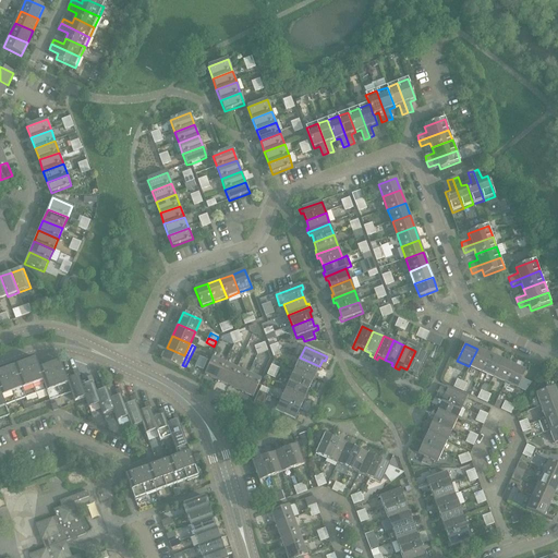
[(179,368),(184,355),(167,348),(161,360),(179,368)]
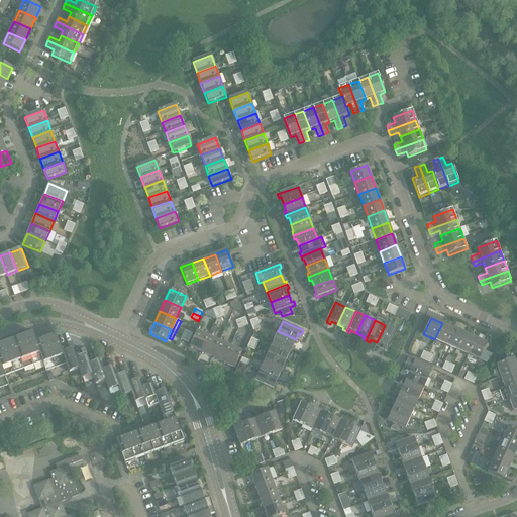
[(453,328),(442,323),(434,339),(445,344),(453,328)]
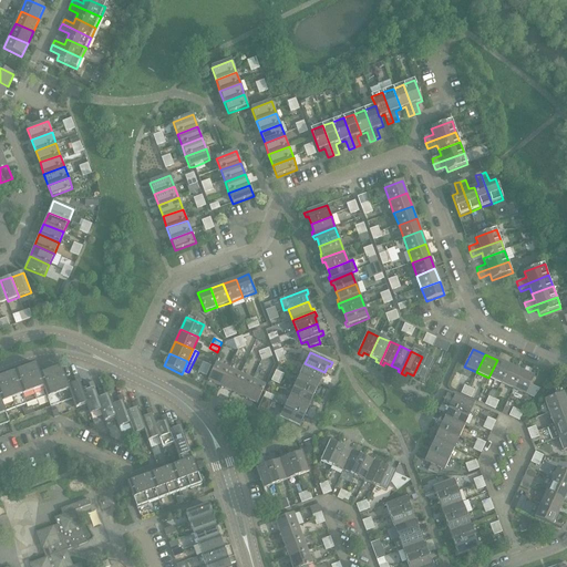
[(434,361),(422,357),(413,375),(421,379),(420,381),(423,383),(434,361)]
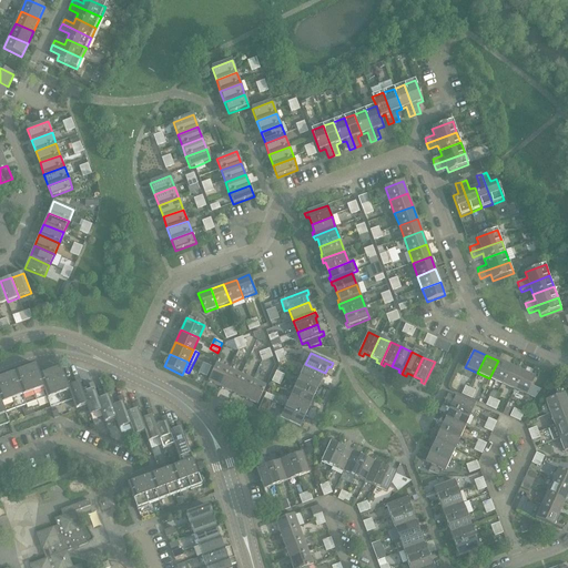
[(489,378),(501,384),(510,366),(498,361),(489,378)]
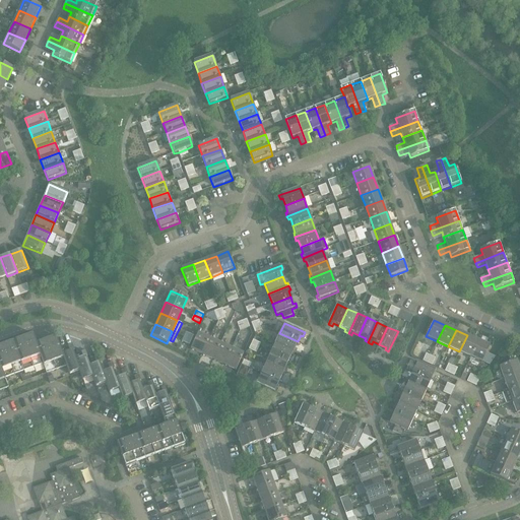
[(186,332),(184,337),(191,340),(193,336),(186,332)]
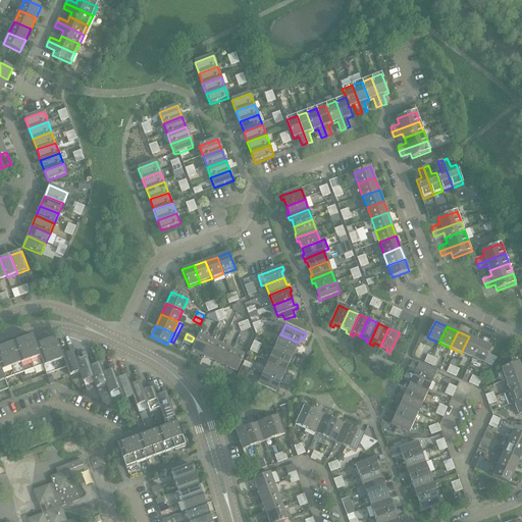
[(192,351),(203,356),(210,340),(199,334),(192,351)]
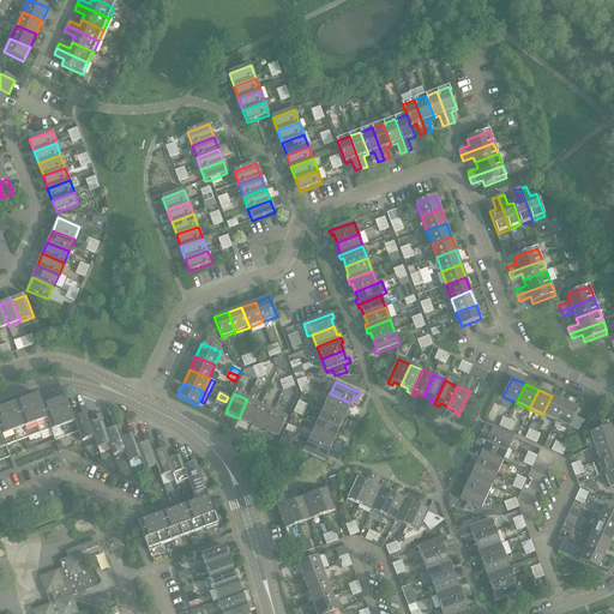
[(348,411),(351,403),(330,393),(325,405),(349,416),(350,413),(348,411)]
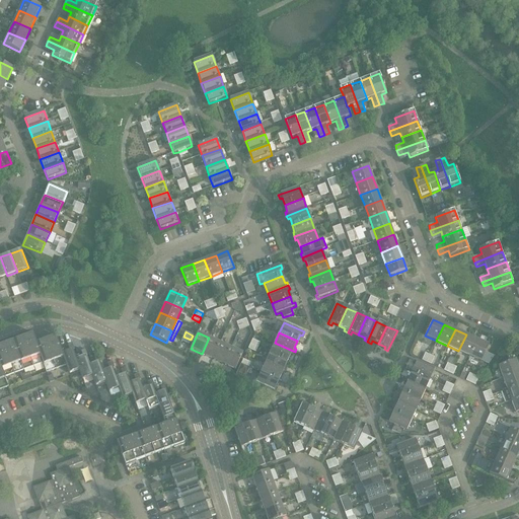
[(36,344),(35,341),(32,334),(0,345),(0,389),(8,387),(4,377),(43,364),(46,373),(66,366),(67,365),(62,354),(56,337),(36,344)]
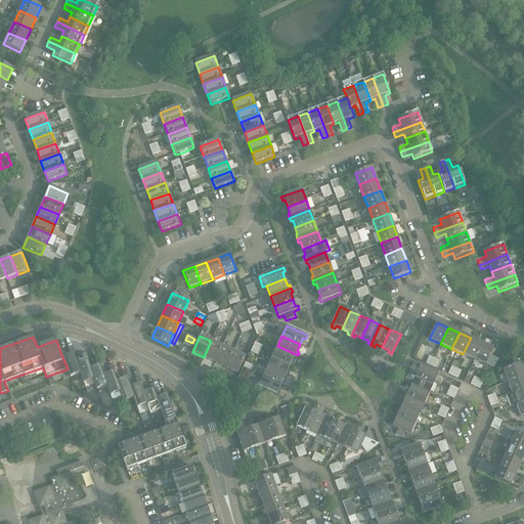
[(482,343),(471,338),(463,354),(474,359),(482,343)]
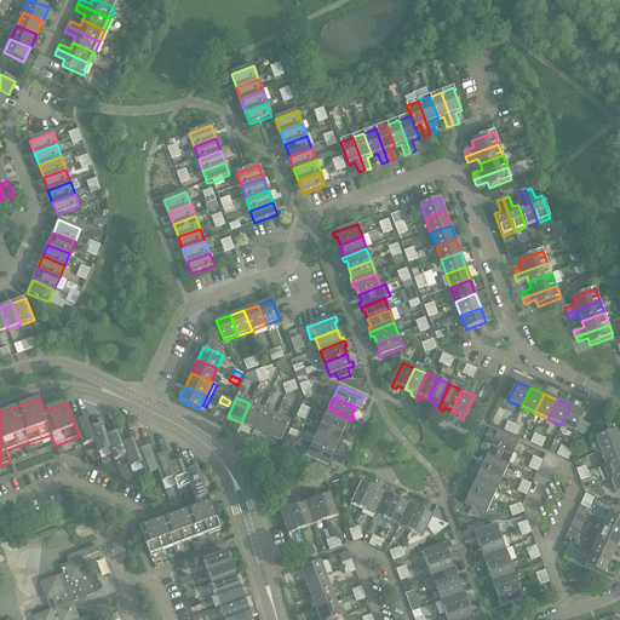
[(228,406),(219,402),(217,407),(225,412),(228,406)]
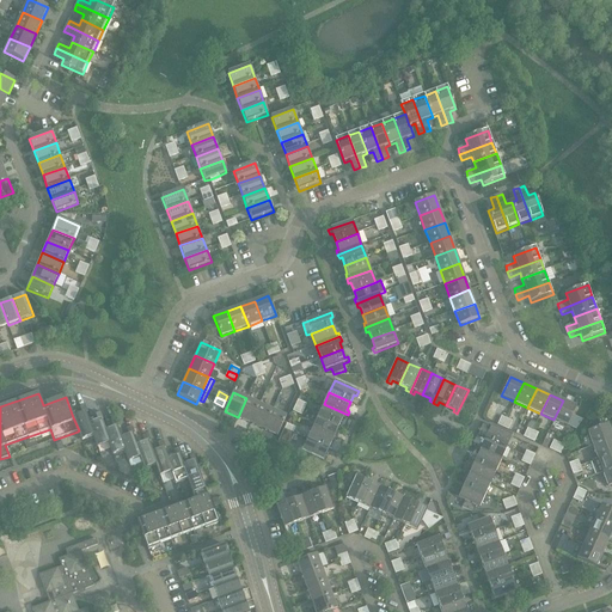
[(251,423),(259,404),(246,398),(238,417),(251,423)]
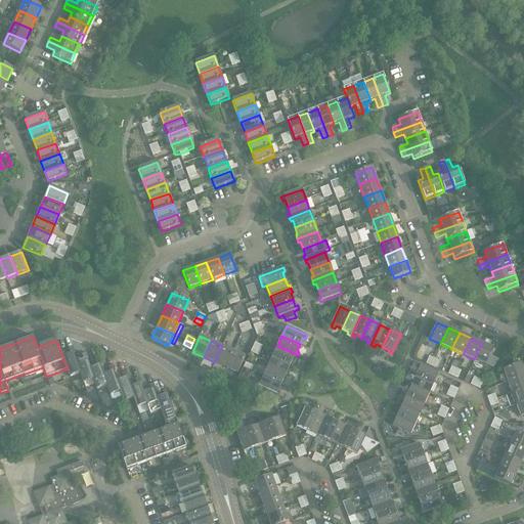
[(493,349),(482,343),(474,359),(486,365),(493,349)]
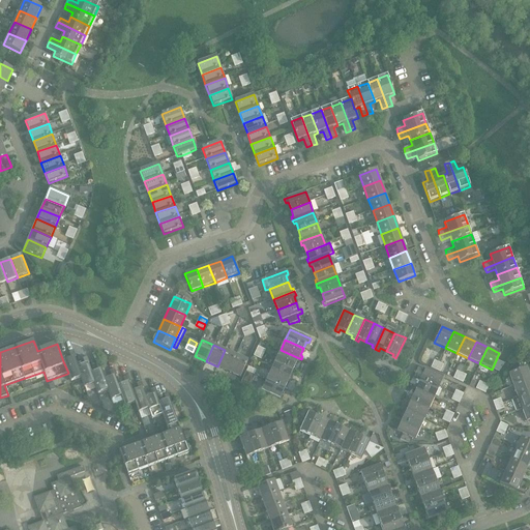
[(236,355),(225,350),(217,366),(229,372),(236,355)]
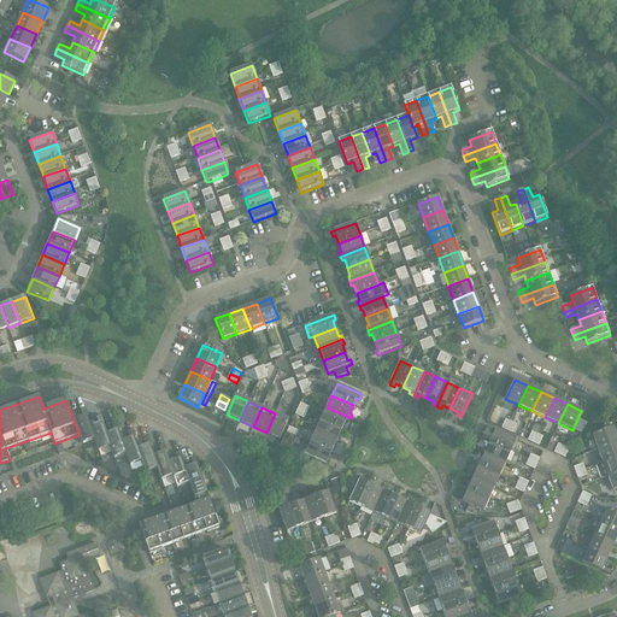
[(348,423),(351,418),(327,407),(321,419),(342,429),(346,422),(348,423)]
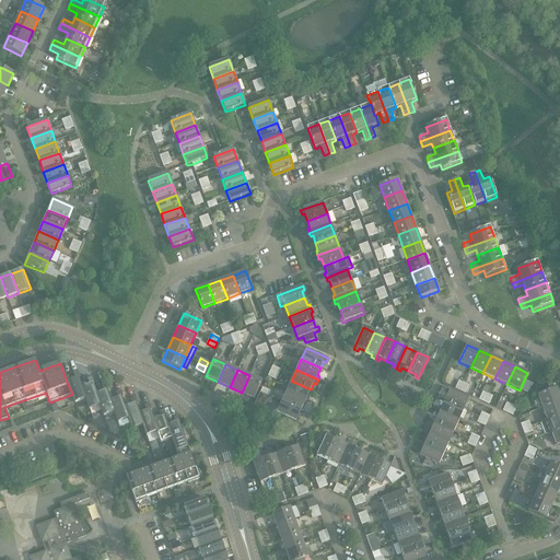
[(74,404),(84,399),(85,399),(81,388),(82,388),(78,377),(80,377),(78,371),(73,372),(76,378),(67,382),(72,394),(71,395),(74,404)]
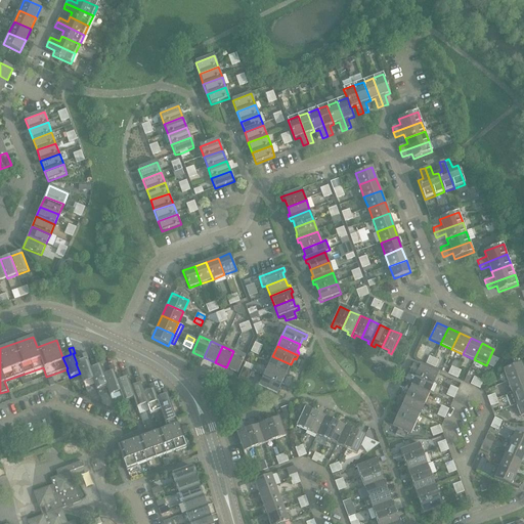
[(245,356),(233,351),(226,367),(237,373),(245,356)]
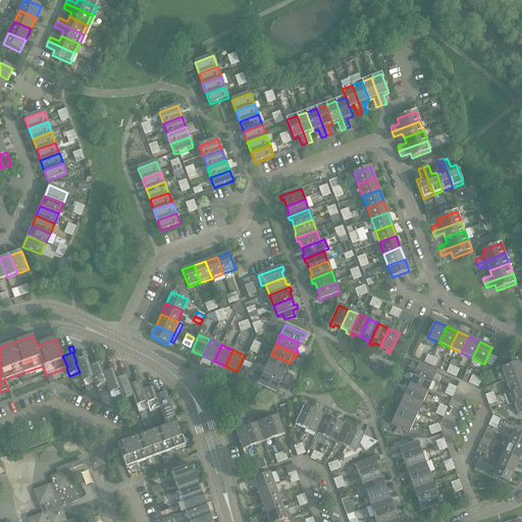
[(83,382),(92,378),(93,378),(89,368),(90,368),(86,359),(88,358),(86,352),(82,354),(84,360),(76,362),(75,362),(80,372),(79,372),(83,382)]
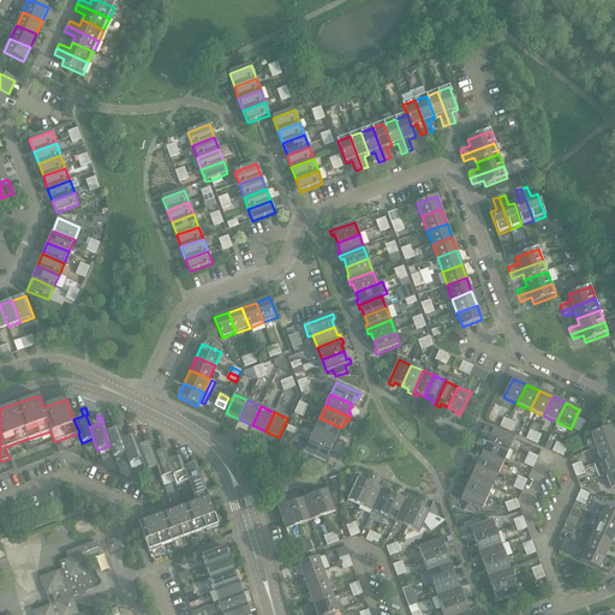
[(338,436),(341,428),(320,418),(315,430),(339,441),(340,437),(338,436)]
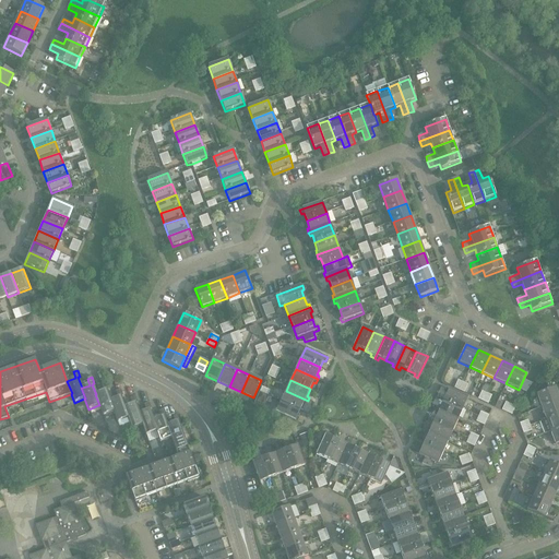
[(459,380),(455,389),(460,391),(464,382),(459,380)]
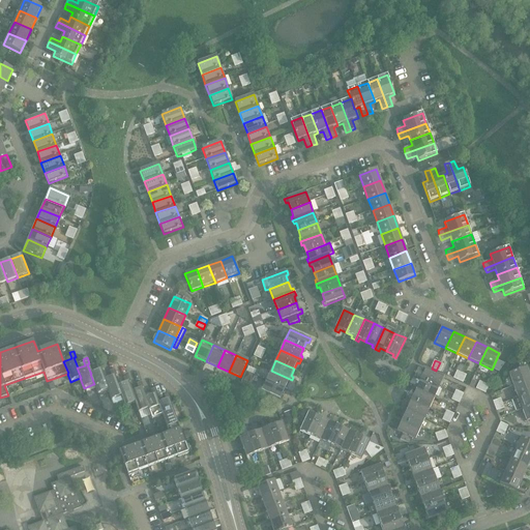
[(440,362),(436,371),(441,373),(444,364),(440,362)]
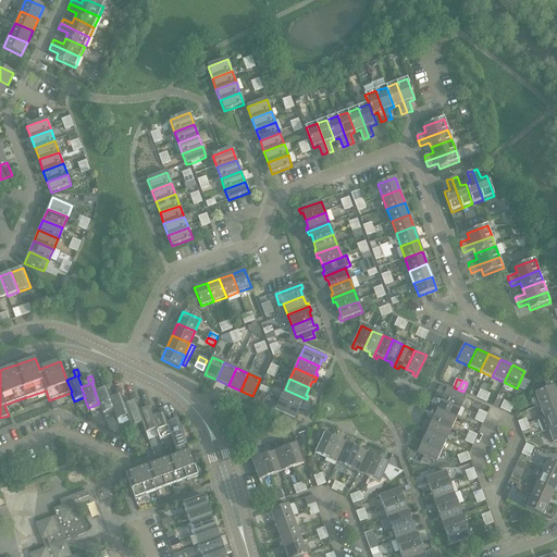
[(102,415),(112,410),(113,410),(109,399),(110,399),(106,390),(108,388),(106,382),(101,384),(103,390),(96,393),(95,393),(99,404),(98,404),(102,415)]
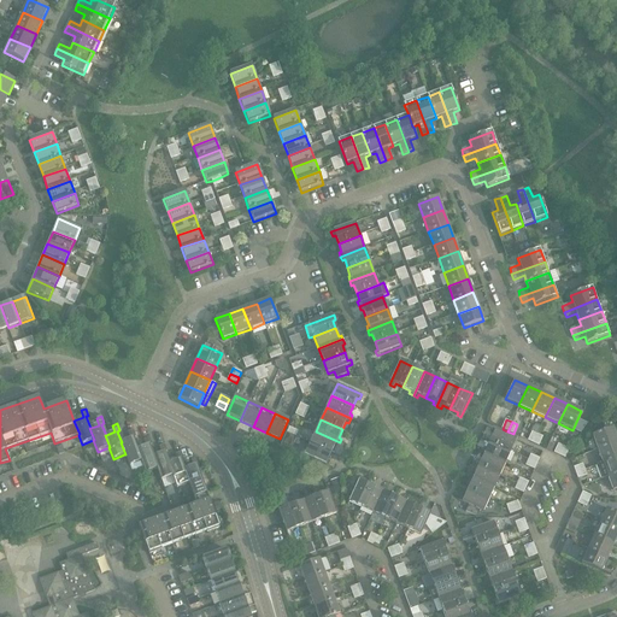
[(598,450),(616,442),(616,440),(612,428),(593,435),(598,450)]
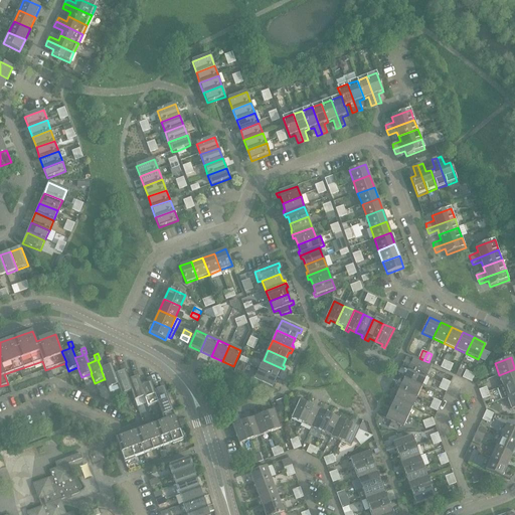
[(411,363),(408,369),(426,377),(432,367),(411,358),(409,362),(411,363)]
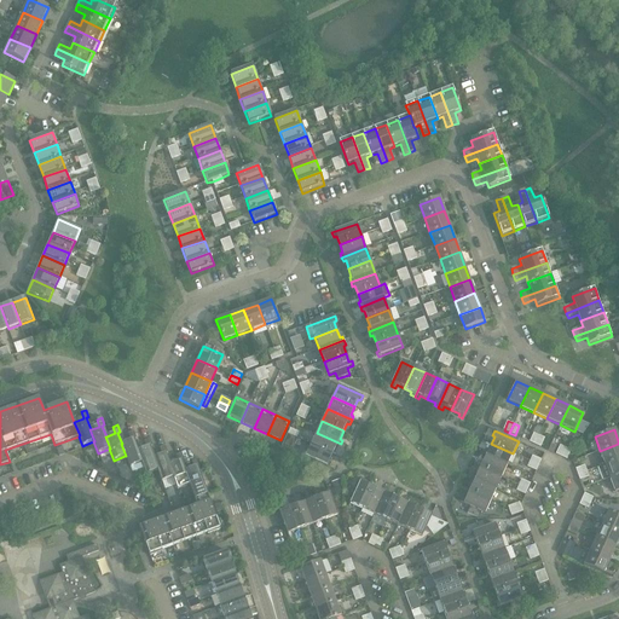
[(125,456),(132,474),(143,469),(144,469),(142,463),(138,451),(134,440),(136,439),(133,432),(128,434),(131,441),(122,444),(121,444),(126,456),(125,456)]
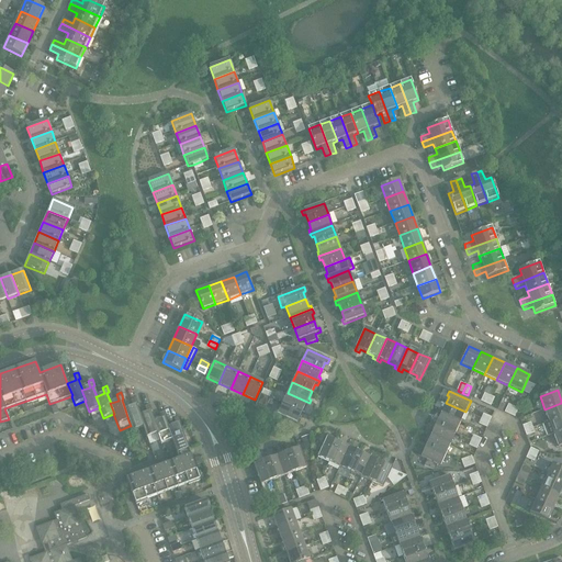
[(307,406),(310,403),(288,393),(282,404),(302,413),(305,405),(307,406)]
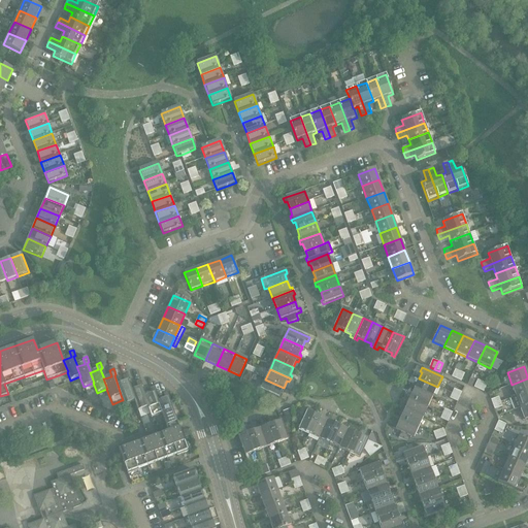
[(123,400),(122,400),(124,405),(134,401),(131,391),(128,382),(129,381),(127,374),(123,376),(125,383),(118,385),(121,395),(123,400)]
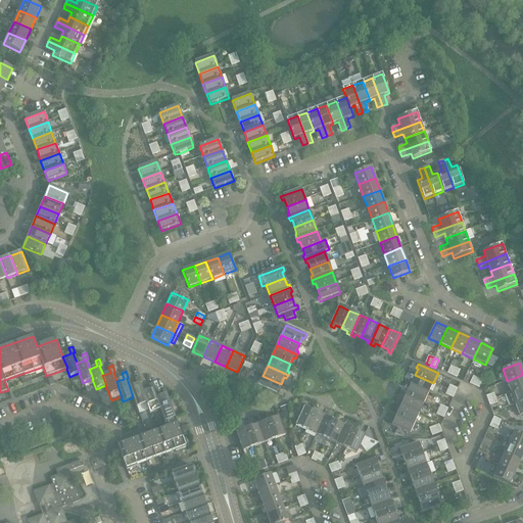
[(429,393),(433,383),(415,375),(412,381),(410,380),(409,384),(429,393)]
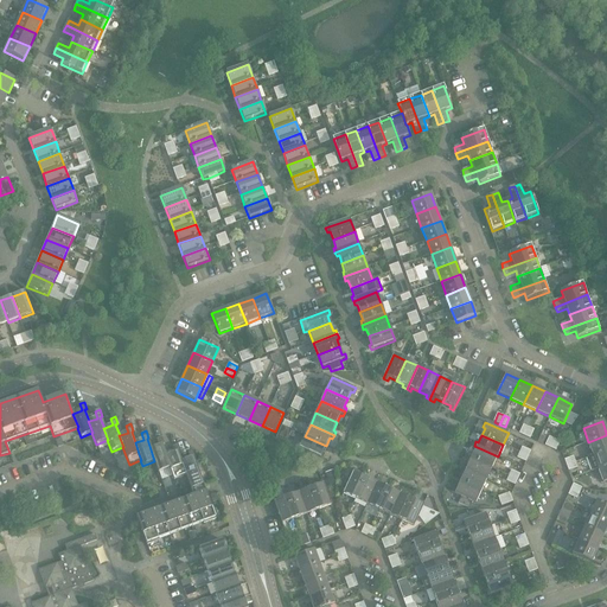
[(606,449),(606,435),(588,442),(594,455),(606,449)]
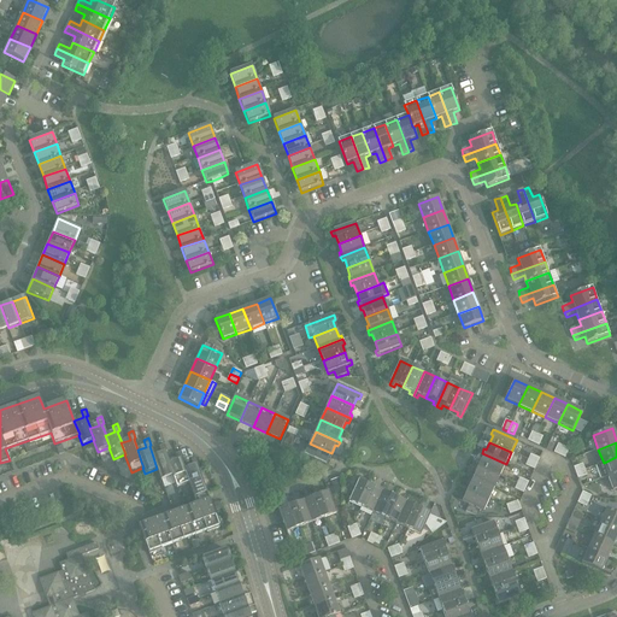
[(27,453),(37,450),(34,444),(24,447),(27,453)]
